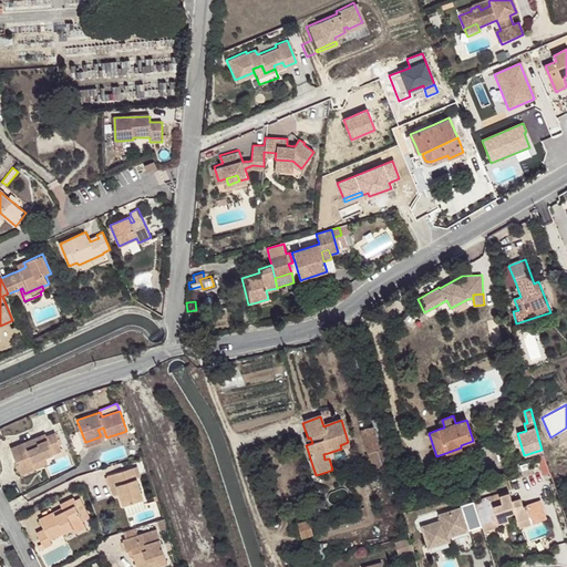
[(379,447),(371,424),(360,428),(367,451),(374,449),(379,447)]
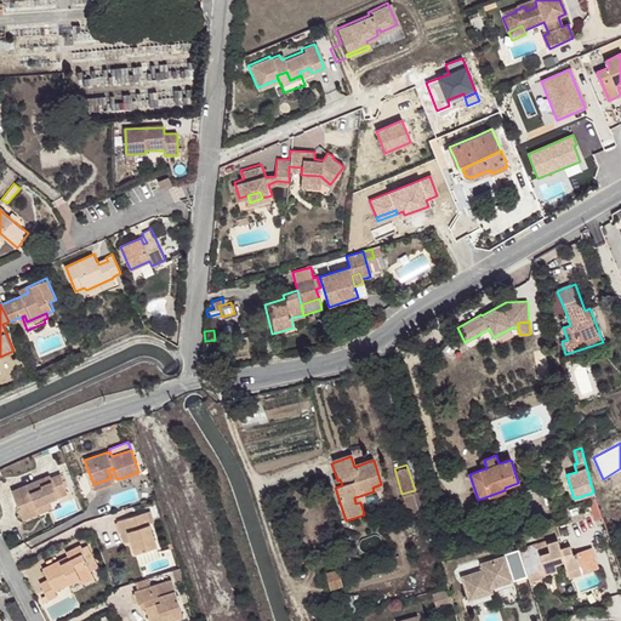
[(35,506),(47,500),(67,493),(60,473),(49,477),(47,474),(10,491),(22,519),(38,513),(35,506)]
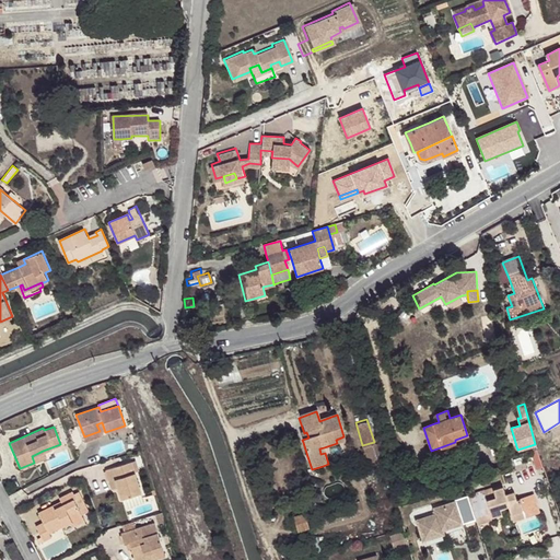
[(101,434),(100,431),(84,436),(85,440),(101,434)]
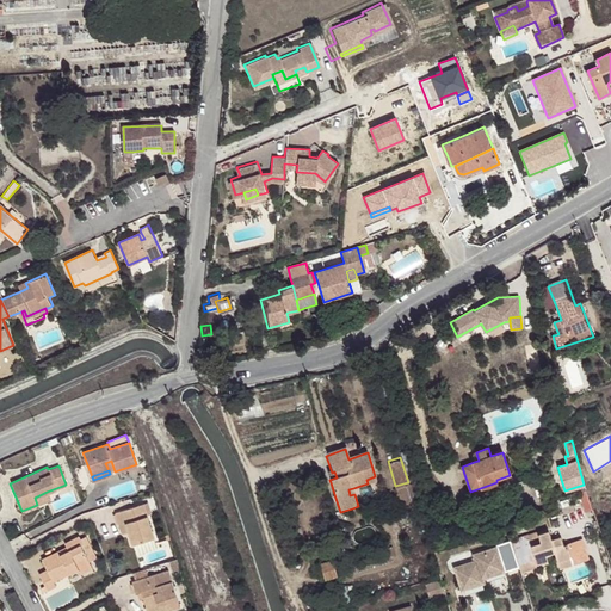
[(403,483),(395,486),(393,486),(400,507),(409,505),(403,483)]
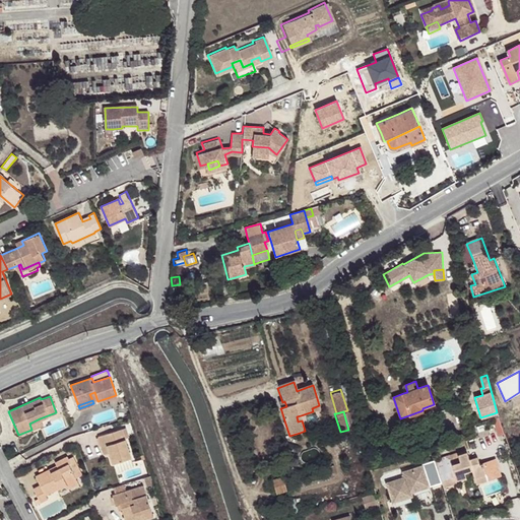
[(43,425),(40,418),(29,424),(31,430),(43,425)]
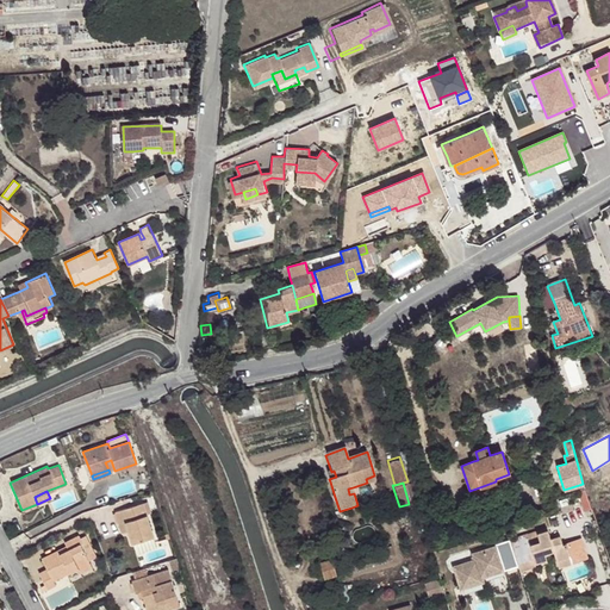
[(125,522),(129,531),(132,543),(135,543),(155,535),(147,514),(143,502),(114,512),(119,524),(125,522)]
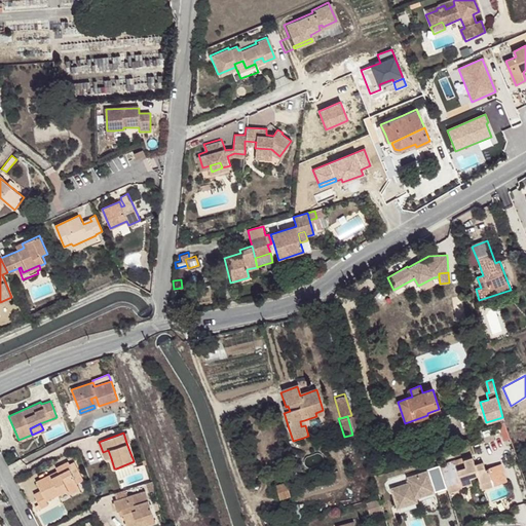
[(480,484),(492,480),(488,468),(485,470),(483,462),(475,464),(473,458),(463,460),(465,467),(457,470),(459,476),(462,485),(472,482),(470,478),(477,476),(480,484)]
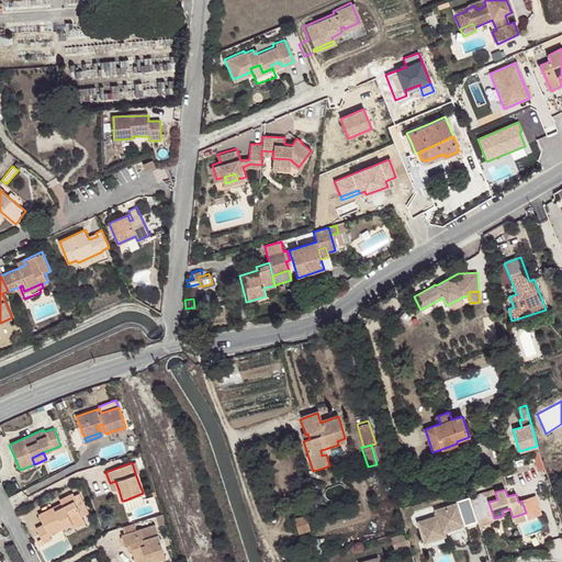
[(458,503),(464,525),(478,520),(479,526),(495,521),(494,518),(491,508),(489,502),(497,499),(495,492),(471,499),(470,496),(457,501),(458,503)]
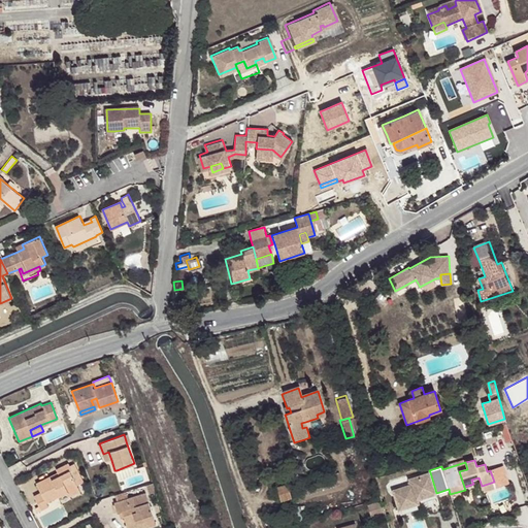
[(70,495),(80,490),(77,485),(71,471),(73,469),(70,465),(69,463),(56,469),(58,472),(59,475),(53,480),(51,475),(36,484),(41,493),(46,503),(60,496),(67,492),(70,495)]
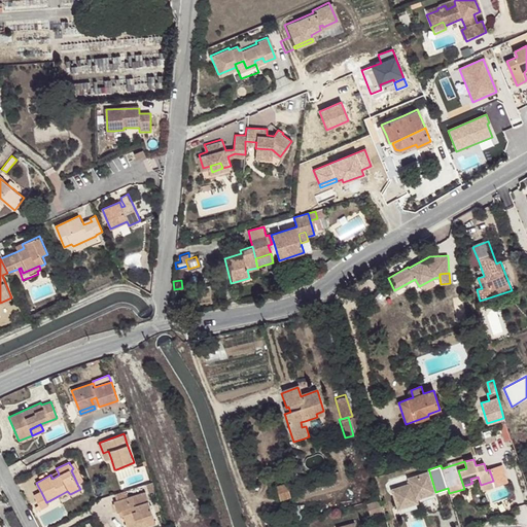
[(83,481),(74,462),(70,464),(73,468),(71,470),(77,484),(83,481)]
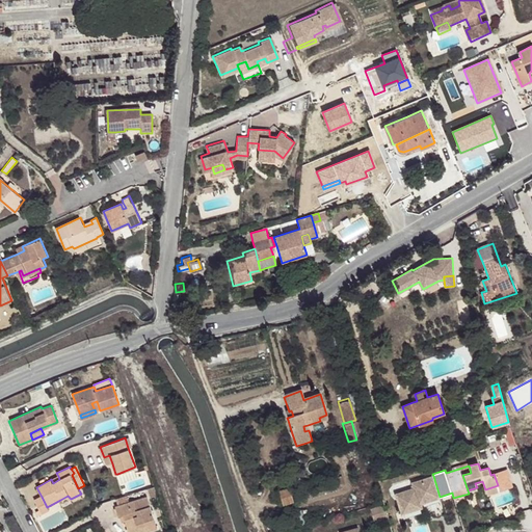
[(117,474),(121,483),(137,476),(135,467),(117,474)]
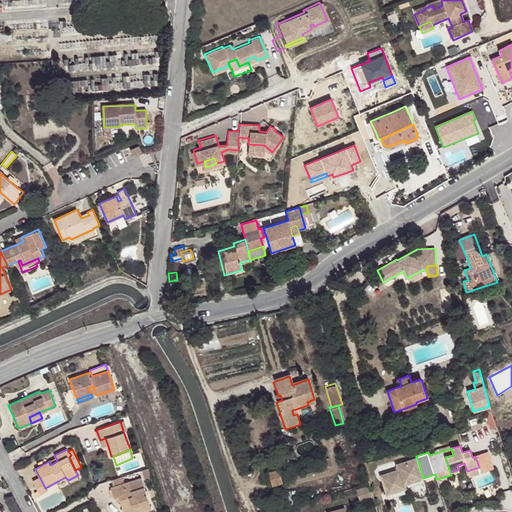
[(487,453),(475,456),(479,467),(490,464),(487,453)]
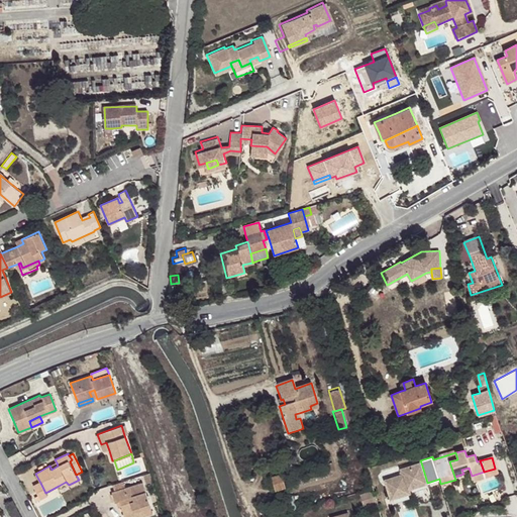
[(416,484),(417,486),(427,483),(421,462),(400,470),(402,475),(385,480),(390,498),(410,493),(409,489),(408,486),(416,484)]
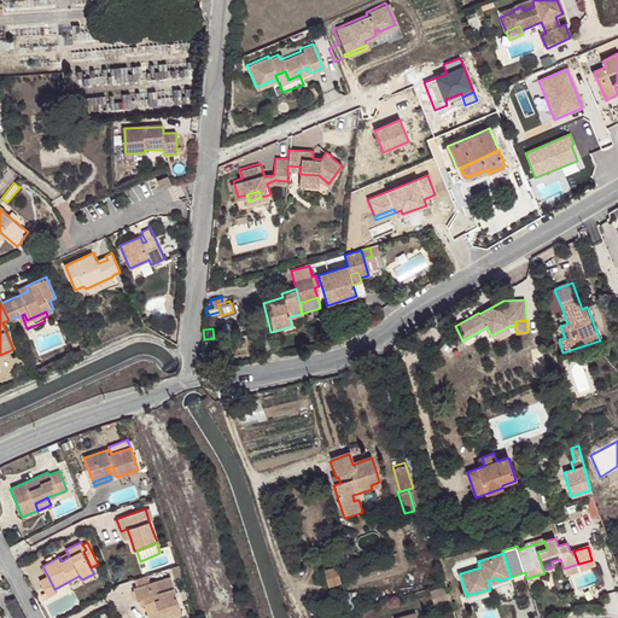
[(342,577),(338,561),(325,565),(330,581),(342,577)]
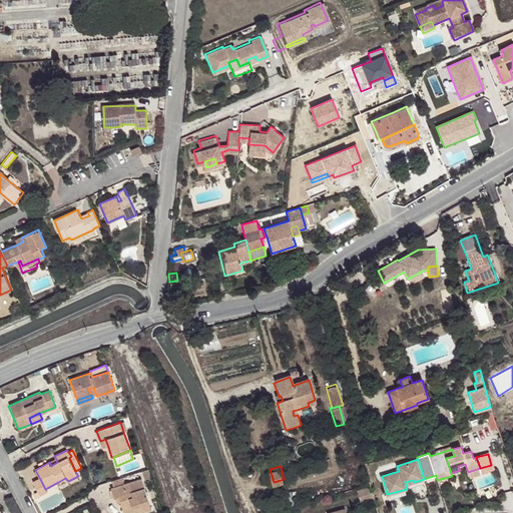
[(481,474),(480,468),(468,472),(470,477),(481,474)]
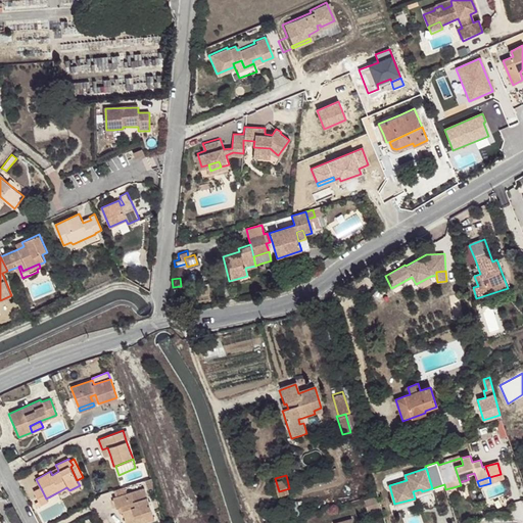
[(148,488),(154,486),(151,478),(146,480),(148,488)]
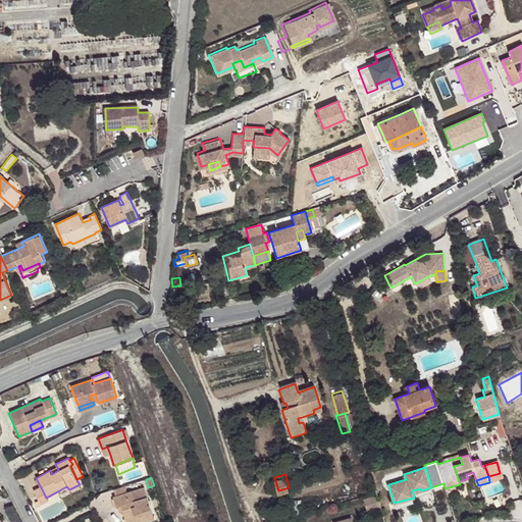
[(82,488),(80,484),(69,489),(71,493),(82,488)]
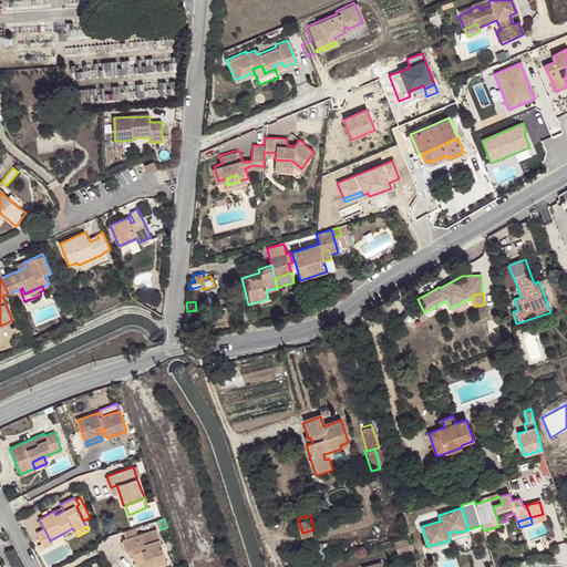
[(136,527),(122,533),(124,539),(138,535),(136,527)]
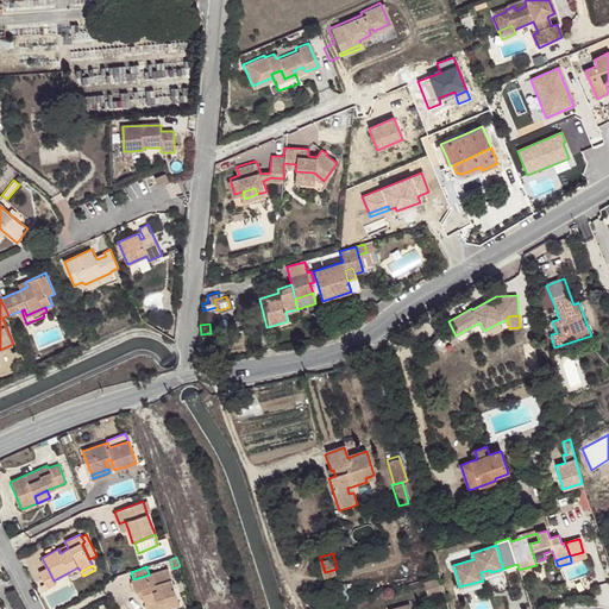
[(168,600),(170,608),(181,604),(170,567),(149,575),(133,579),(138,591),(143,590),(148,607),(168,600)]
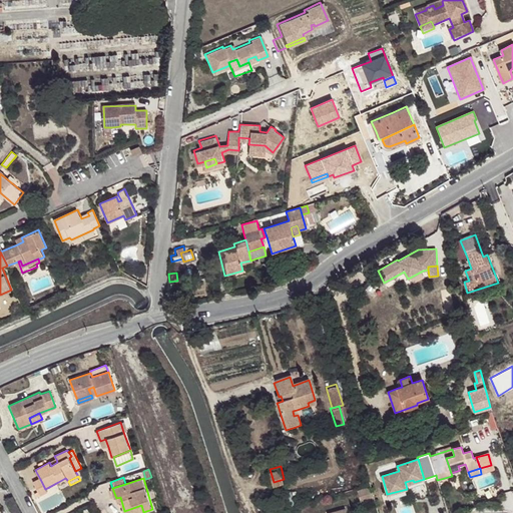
[(40,479),(33,482),(40,495),(47,492),(45,489),(40,479)]
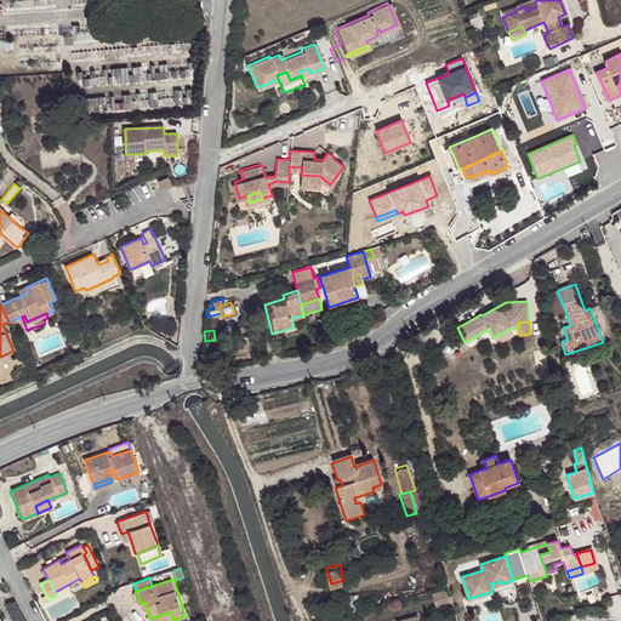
[(446,607),(443,592),(428,596),(432,610),(446,607)]
